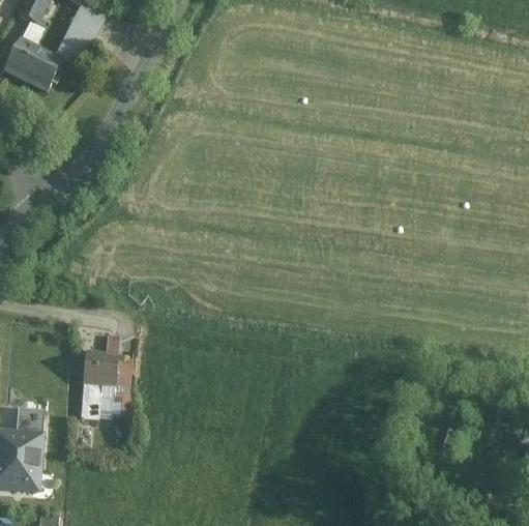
[(25,0),(18,15),(29,20),(37,24),(49,0),(25,0)]
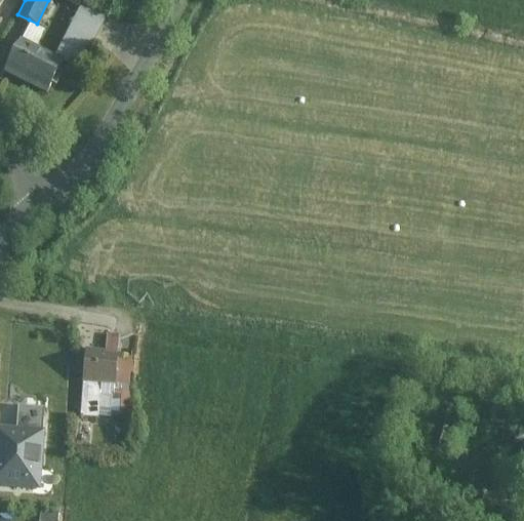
[(81,0),(54,54),(61,57),(79,67),(108,10),(86,0),(81,0)]
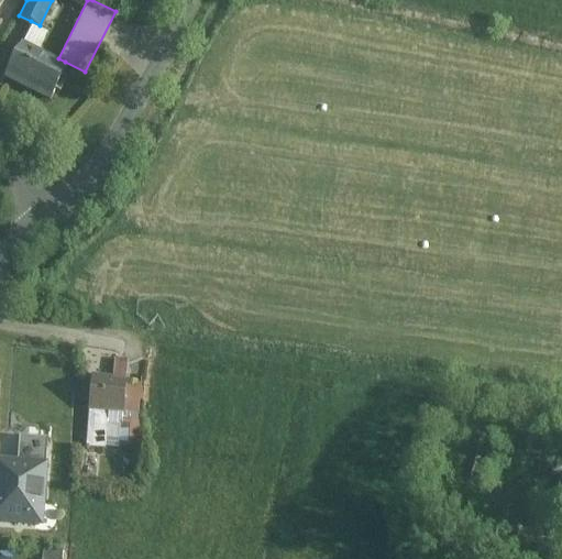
[(21,41),(37,48),(47,29),(40,25),(31,21),(21,41)]
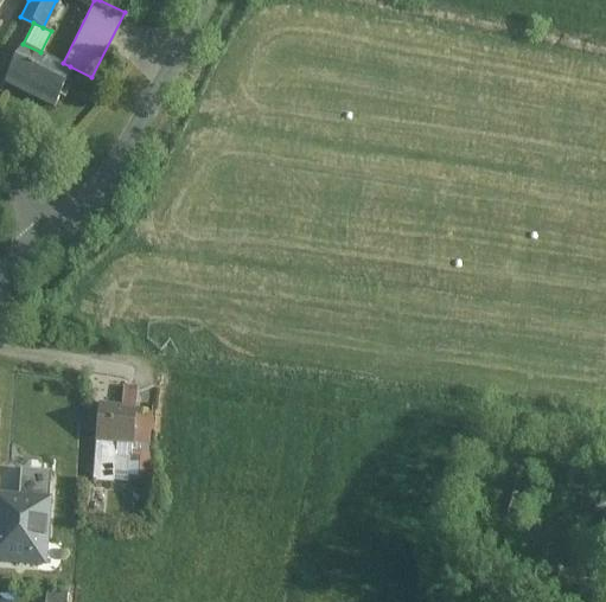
[(23,44),(5,82),(51,104),(70,66),(63,63),(40,52),(23,44)]
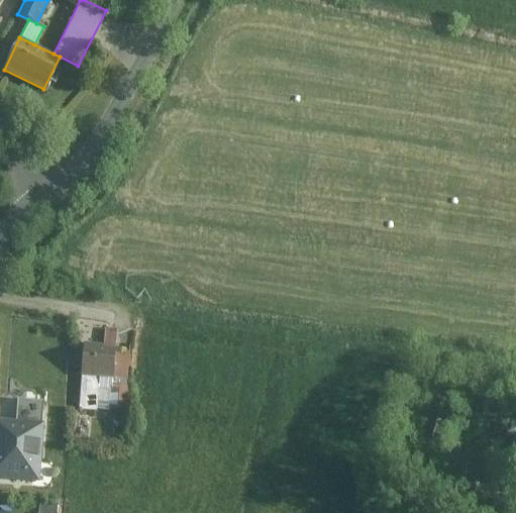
[(83,374),(80,408),(97,409),(99,386),(100,376),(112,377),(113,377),(116,347),(101,346),(102,343),(86,342),(82,373),(83,374)]
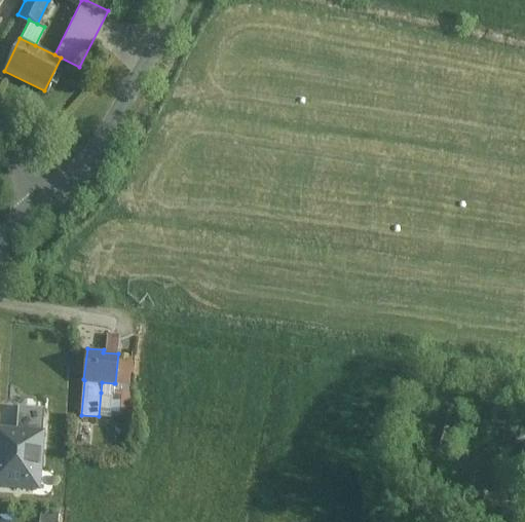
[(14,431),(42,432),(43,409),(15,408),(14,431)]
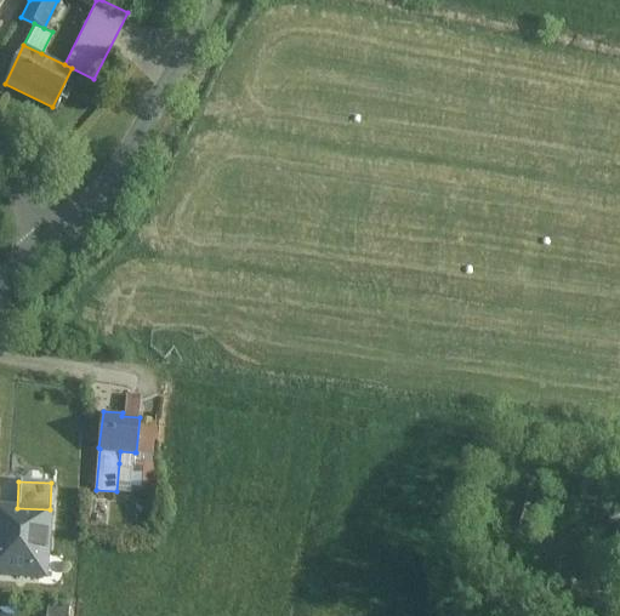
[(17,508),(0,506),(0,575),(46,579),(50,509),(17,508)]
